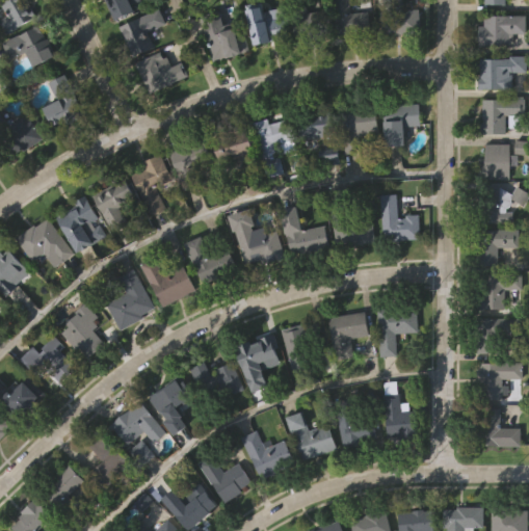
[(24,0),(34,17),(2,36),(0,32),(0,18),(6,15),(0,5),(0,0),(24,0)]
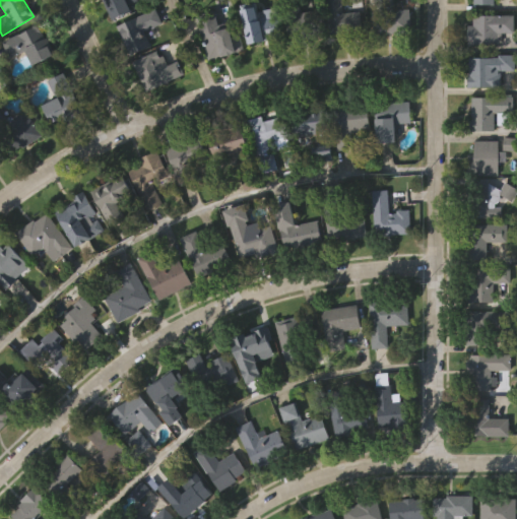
[(125,0),(130,10),(109,19),(101,0),(125,0)]
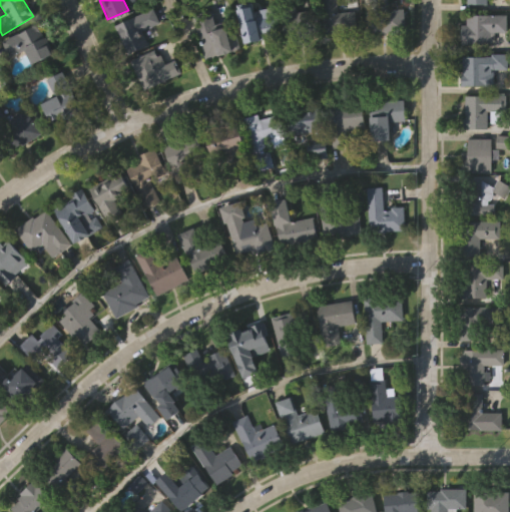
[(247,0),(248,6),(252,19),(270,15),(275,37),(264,40),(265,43),(252,46),(251,41),(238,44),(230,4),(247,0)]
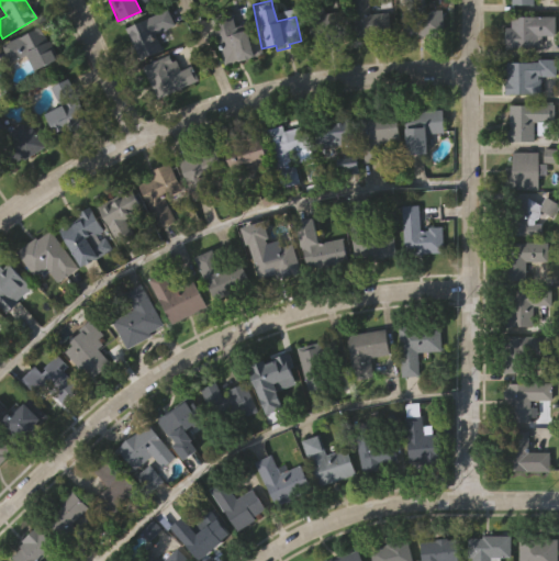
[(314,0),(314,2),(316,13),(342,11),(345,36),(306,43),(300,0),(314,0)]
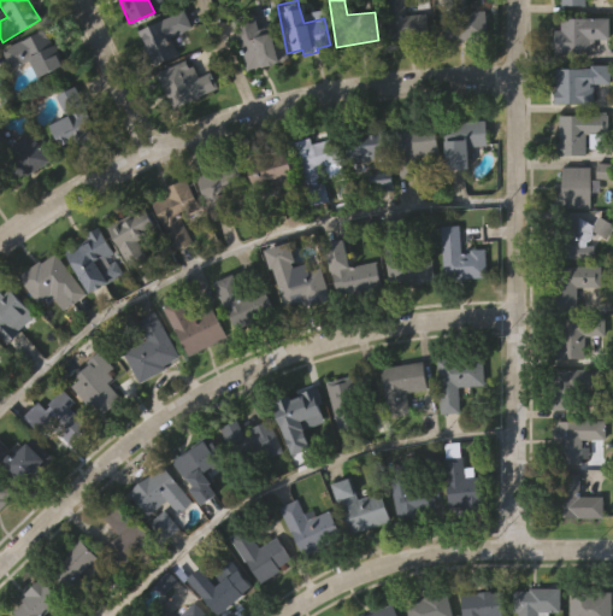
[(399,0),(401,15),(423,13),(425,37),(384,42),(379,0),(399,0)]
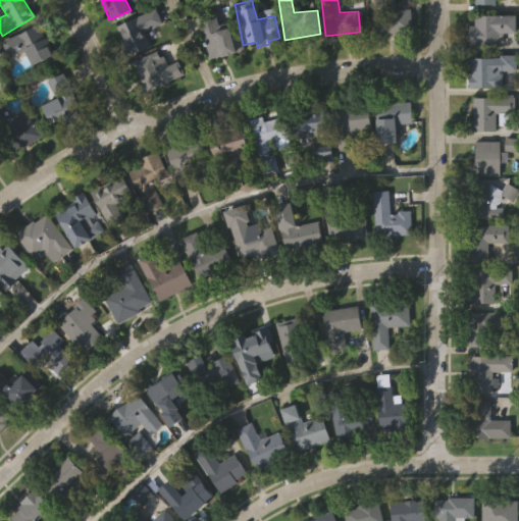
[(390,0),(391,10),(406,9),(407,32),(370,34),(369,14),(371,14),(370,0),(390,0)]
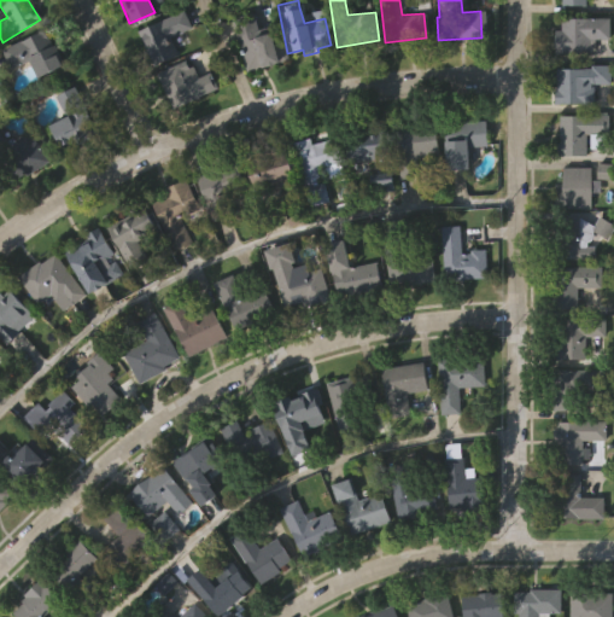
[(177,54),(156,64),(140,29),(182,11),(189,27),(169,36),(177,54)]
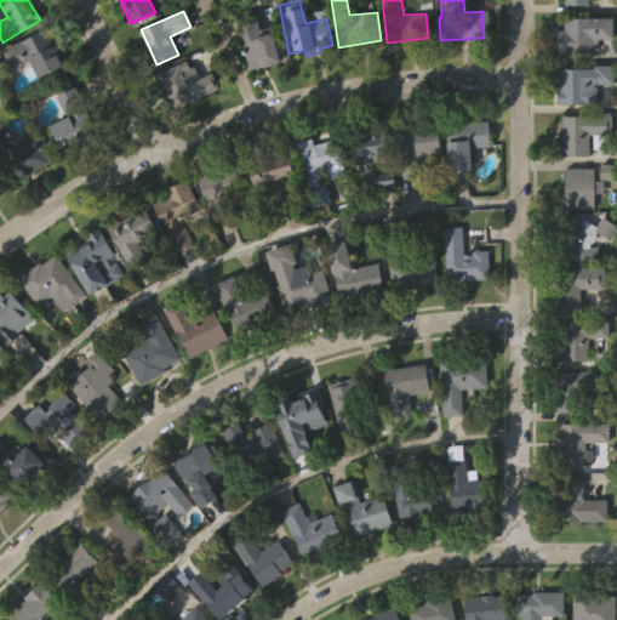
[(256,12),(260,29),(273,27),(275,35),(283,33),(290,61),(247,72),(234,18),(256,12)]
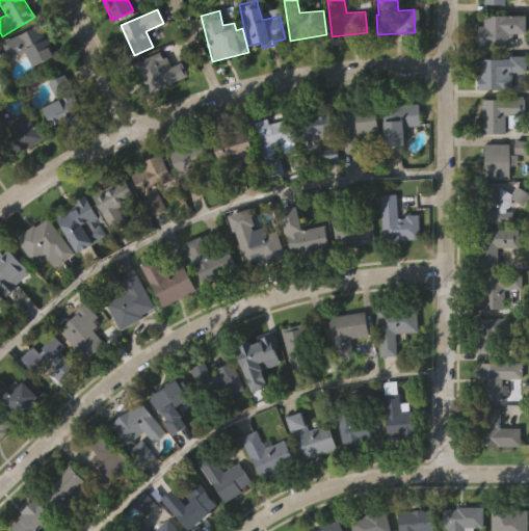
[(507,46),(478,46),(478,26),(483,26),(483,15),(525,16),(525,34),(507,33),(507,46)]
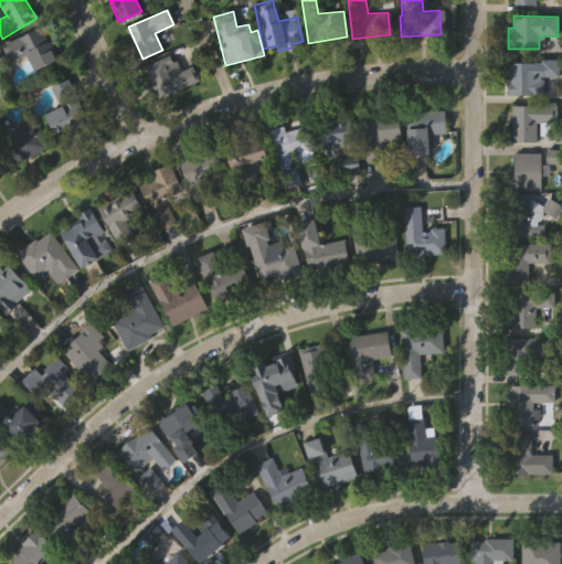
[(41,25),(57,60),(34,71),(27,55),(10,64),(1,45),(41,25)]
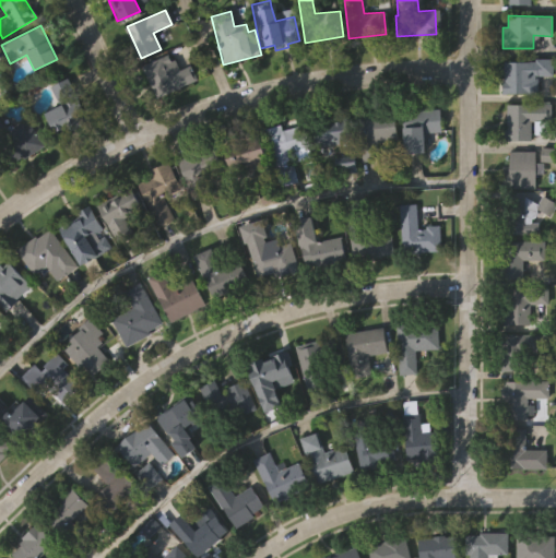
[(168,55),(172,62),(175,60),(179,70),(189,66),(196,81),(155,98),(142,66),(168,55)]
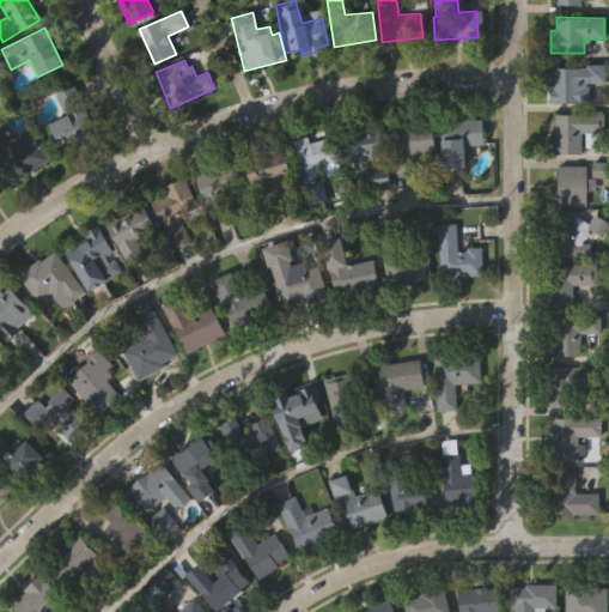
[(576,84),(576,85),(584,85),(584,103),(544,103),(544,89),(547,89),(546,68),(580,68),(580,65),(602,65),(602,84),(576,84)]
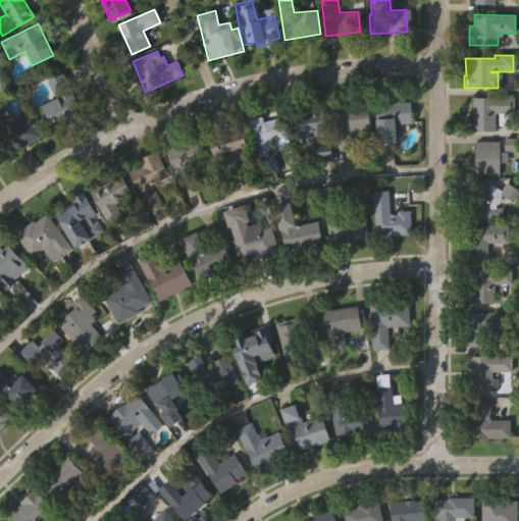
[(84,111),(52,126),(42,106),(55,100),(46,81),(65,71),(84,111)]
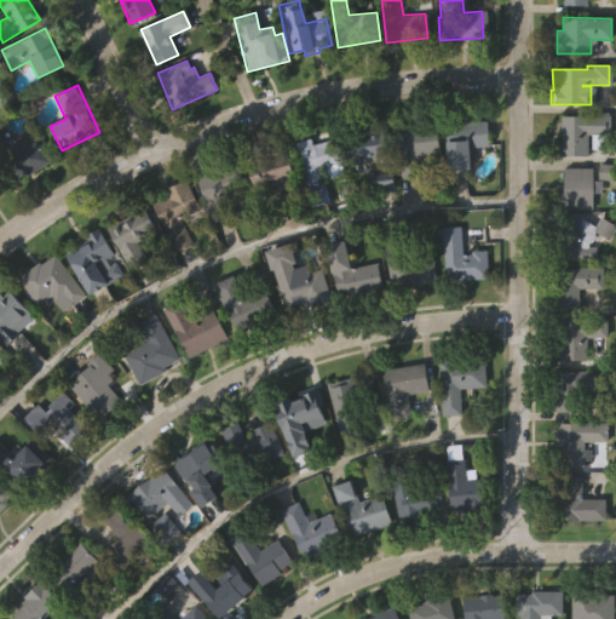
[(608,135),(608,149),(592,149),(592,135),(587,135),(587,156),(557,156),(557,139),(562,139),(562,115),(610,115),(610,135),(608,135)]
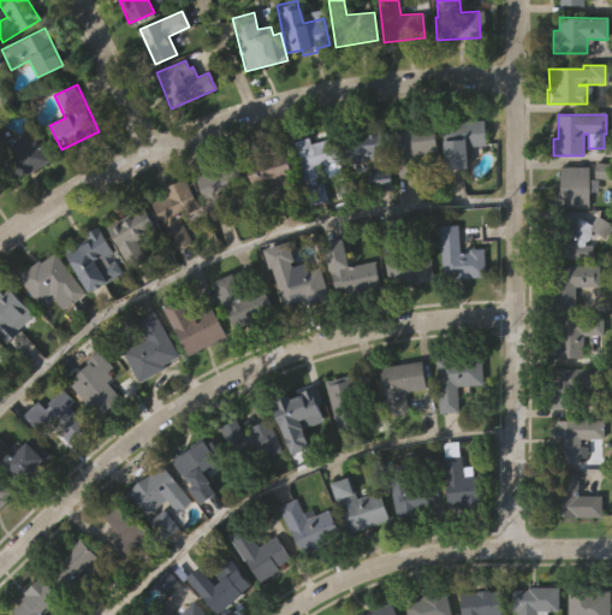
[(462,119),(462,122),(483,120),(485,143),(494,143),(495,148),(480,149),(480,146),(467,147),(468,169),(445,170),(443,120),(462,119)]
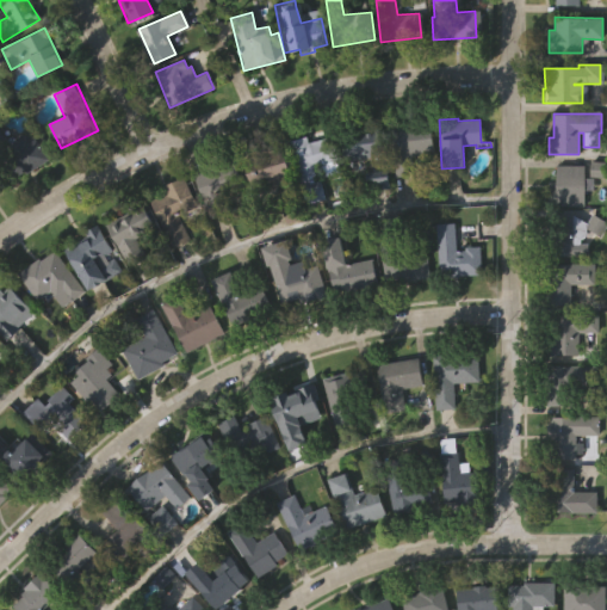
[(402,177),(394,178),(389,127),(437,122),(439,154),(412,158),(413,176),(402,177)]
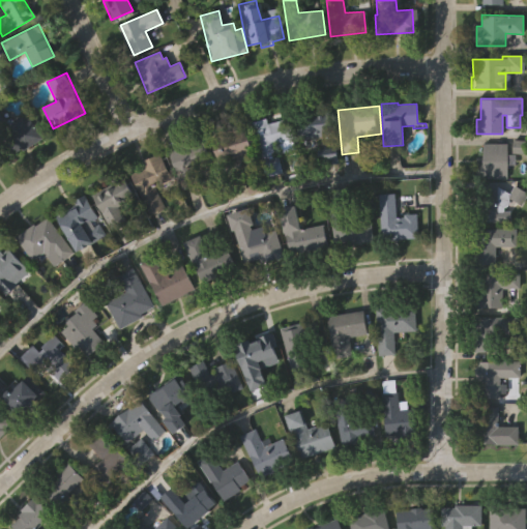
[(273,176),(266,179),(251,124),(288,113),(295,140),(275,145),(280,160),(274,162),(279,175),(273,176)]
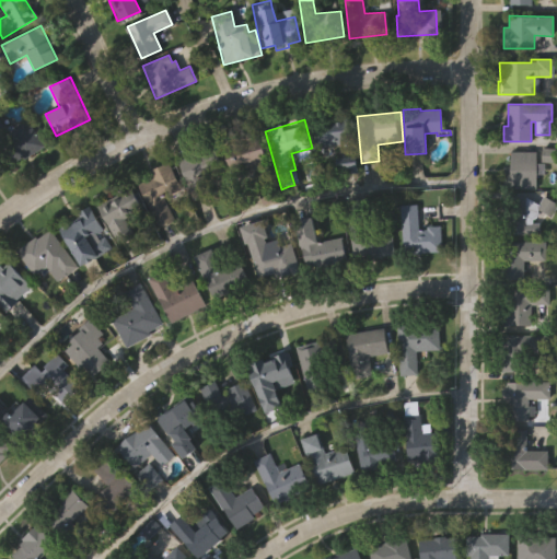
[(0,121),(7,132),(26,120),(43,148),(7,169),(0,156),(0,121)]
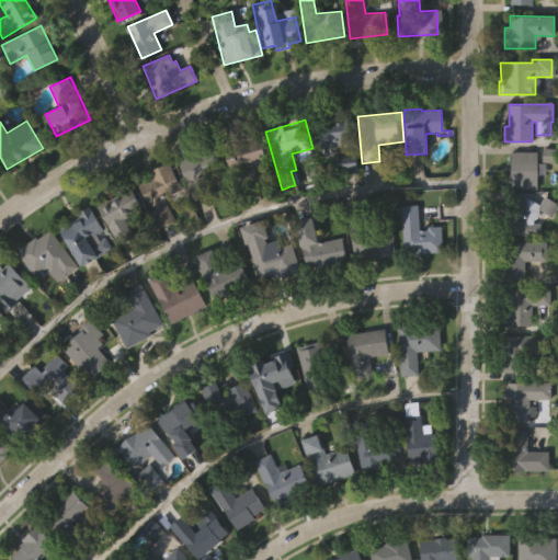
[(353,144),(319,148),(317,134),(351,129),(353,144)]
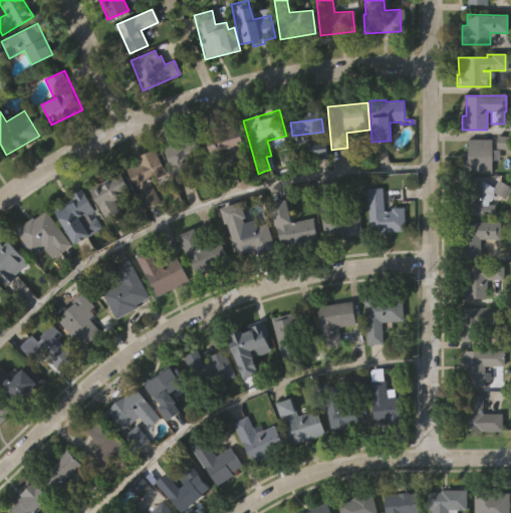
[(249,161),(216,172),(204,133),(236,121),(249,161)]
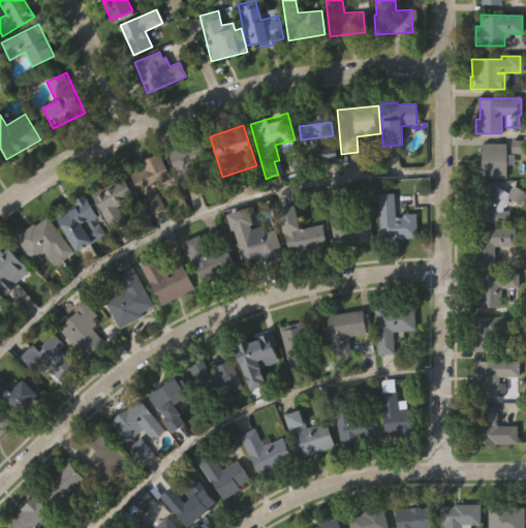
[(183,189),(181,189),(167,151),(176,148),(175,146),(203,135),(213,165),(200,171),(205,181),(183,189)]
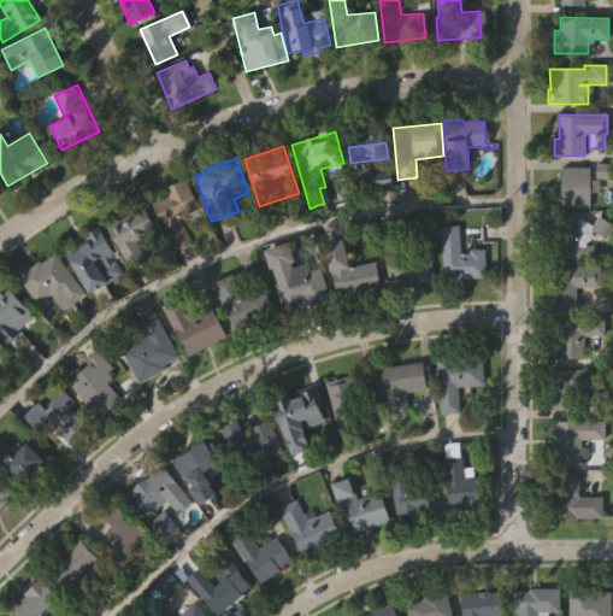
[(590,209),(552,209),(552,183),(561,183),(561,168),(590,168),(590,209)]
